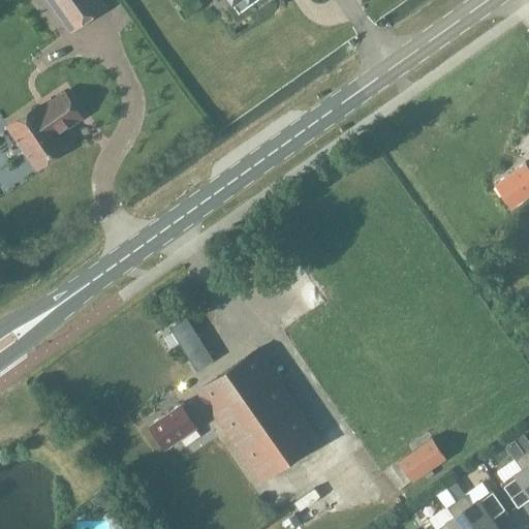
[(103,5),(99,0),(50,0),(71,29),(103,5)]
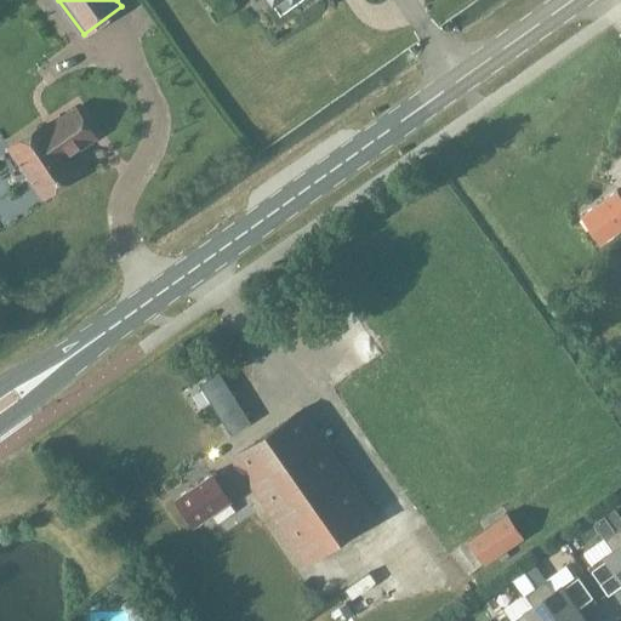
[(78,146),(79,147),(93,137),(74,109),(47,127),(45,124),(9,148),(43,197),(78,171),(66,154),(78,146)]
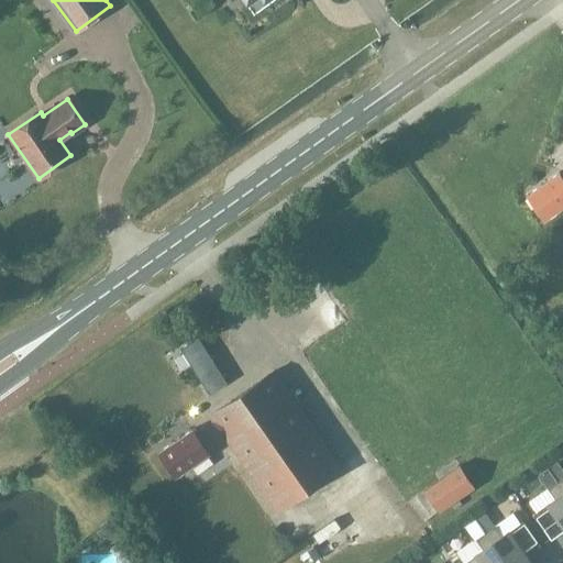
[(562,173),(561,175),(558,170),(526,194),(542,218),(562,202),(562,173)]
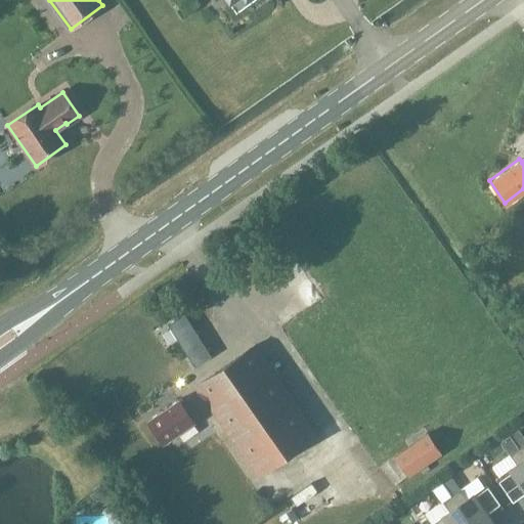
[(184,314),(167,324),(194,367),(211,356),(184,314)]
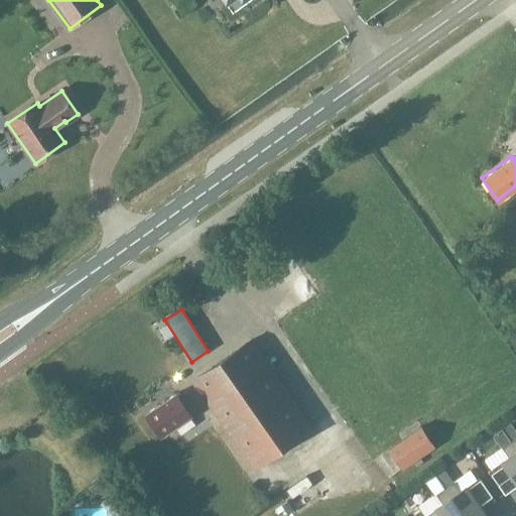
[(145,413),(160,435),(190,415),(188,412),(205,400),(252,469),(310,428),(250,340),(190,380),(195,385),(177,397),(175,393),(145,413)]
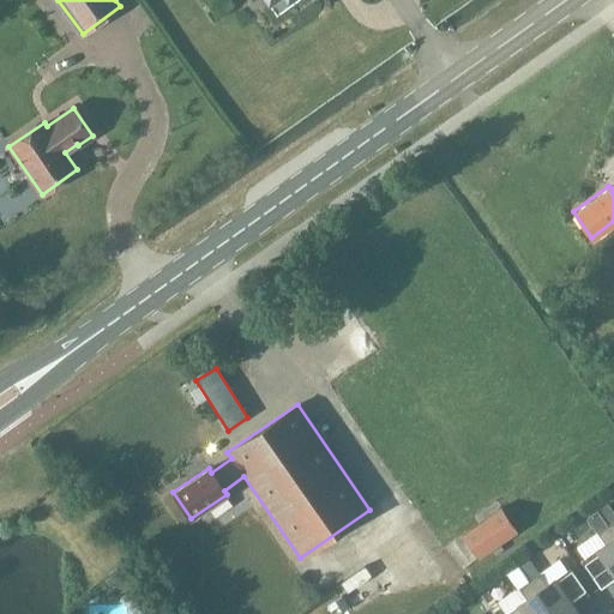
[(613,512),(607,503),(596,510),(597,511),(607,525),(613,521),(613,512)]
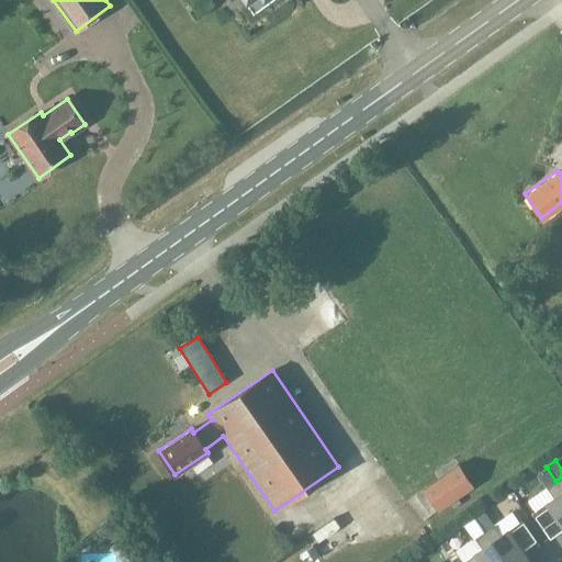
[(459,465),(423,490),(438,513),(474,487),(459,465)]
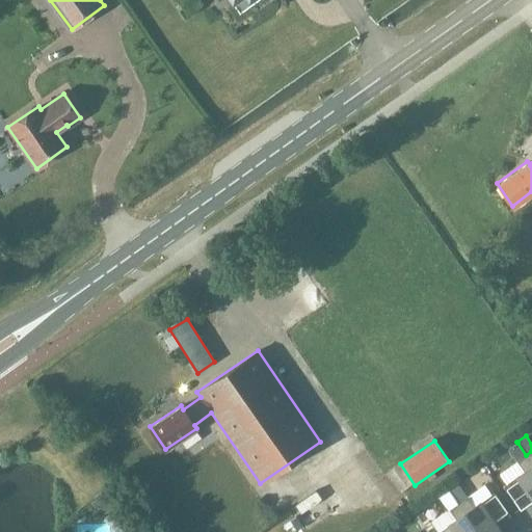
[(515,463),(517,461),(526,455),(517,443),(516,442),(506,450),(514,462),(515,463)]
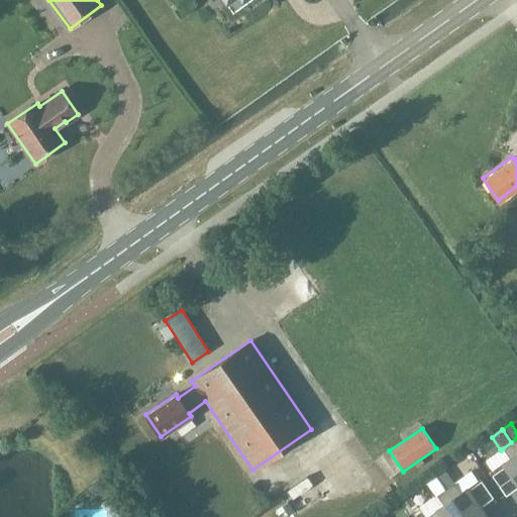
[(503,448),(509,458),(490,472),(506,495),(516,486),(516,450),(511,442),(503,448)]
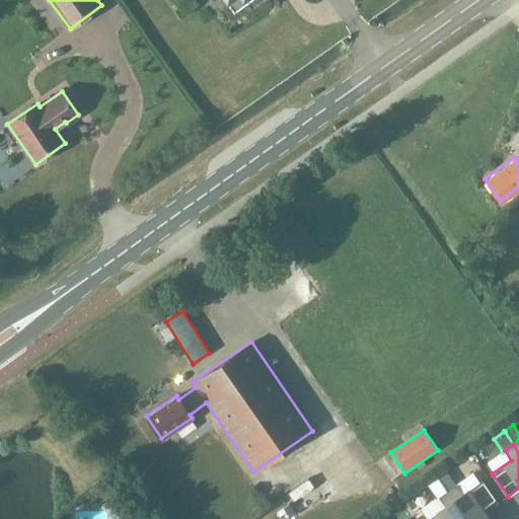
[(474,459),(476,462),(486,456),(479,448),(470,454),(474,459)]
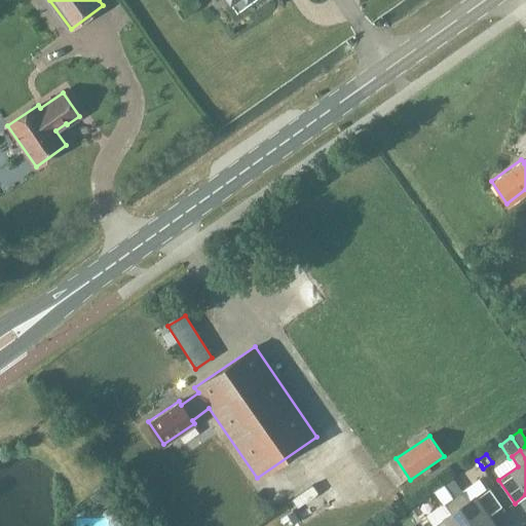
[(452,478),(444,484),(444,485),(453,497),(462,491),(461,491),(452,478)]
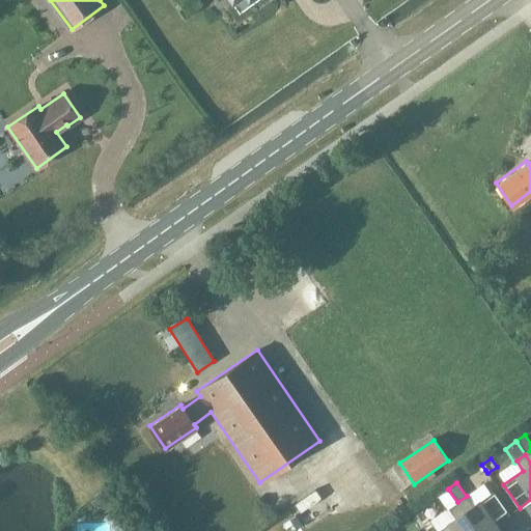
[(447,509),(448,508),(457,502),(448,490),(448,488),(438,496),(447,508),(447,509)]
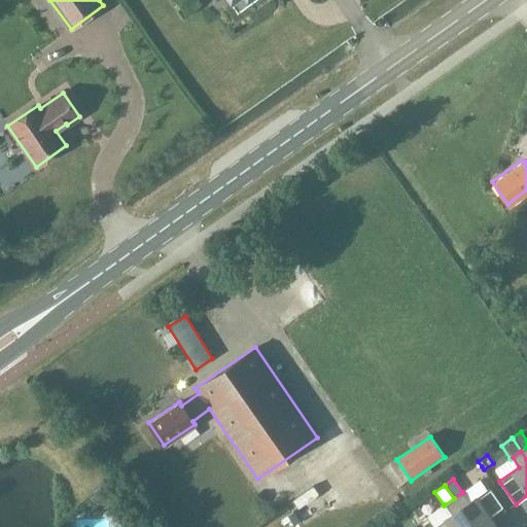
[(505,512),(489,488),(469,501),(463,492),(454,498),(473,526),(496,526),(492,521),(505,512)]
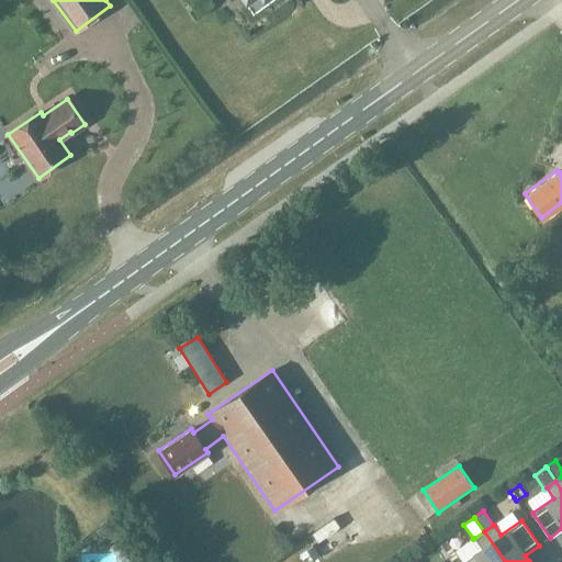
[(117,534),(109,521),(97,530),(101,537),(112,537),(117,534)]
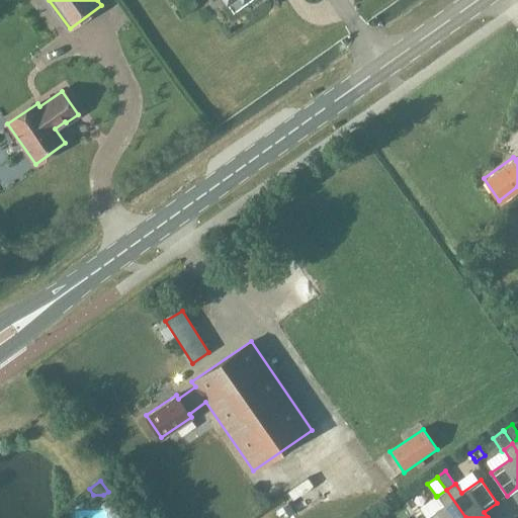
[(437,496),(444,505),(425,517),(465,517),(446,490),(437,496)]
